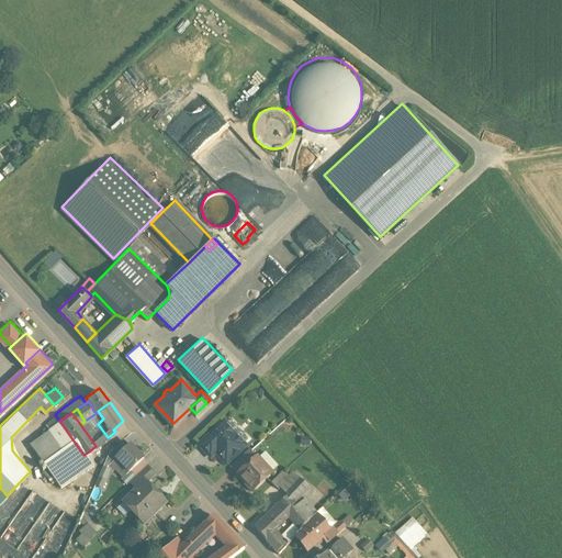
[(55,414),(46,422),(49,428),(30,443),(46,466),(55,479),(60,486),(93,464),(91,454),(89,452),(83,455),(59,421),(55,414)]
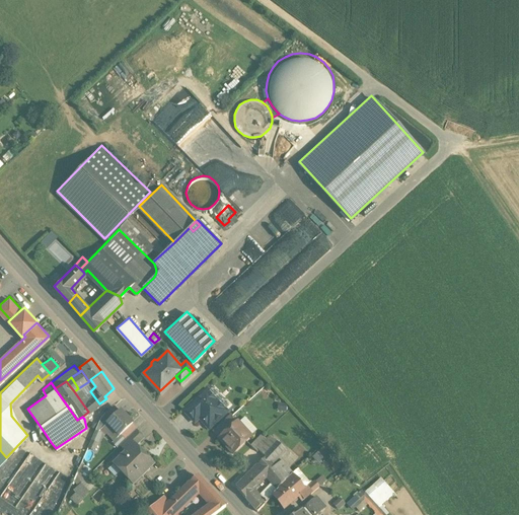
[(226,409),(206,387),(183,408),(195,419),(199,415),(209,425),(226,409)]
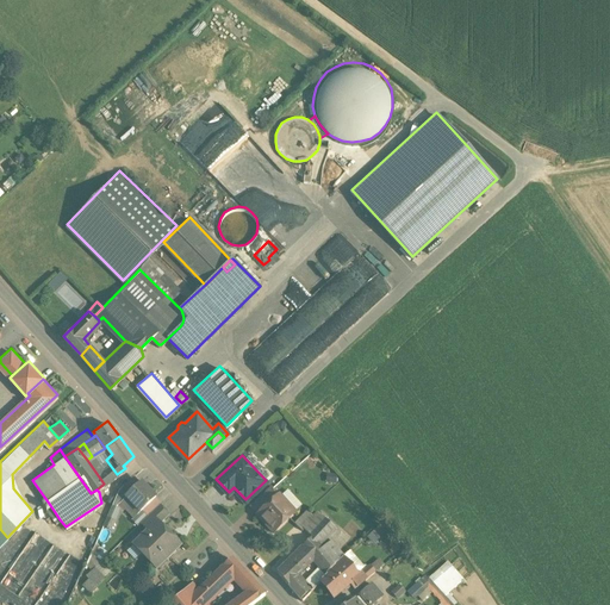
[(106,460),(100,465),(97,460),(92,456),(87,460),(104,484),(117,474),(106,460)]
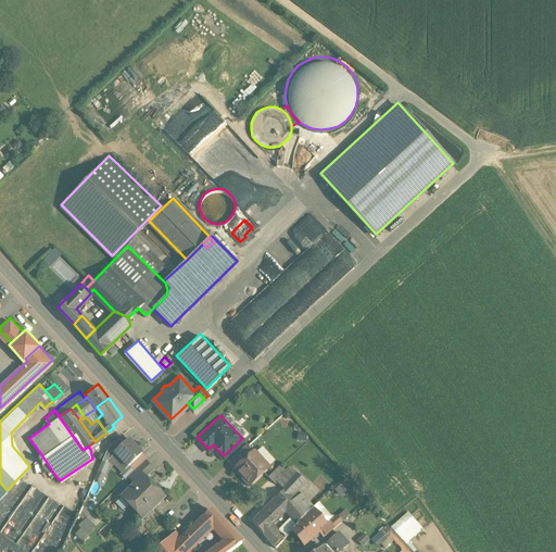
[(141,451),(128,437),(118,446),(114,450),(115,451),(127,465),(141,451)]
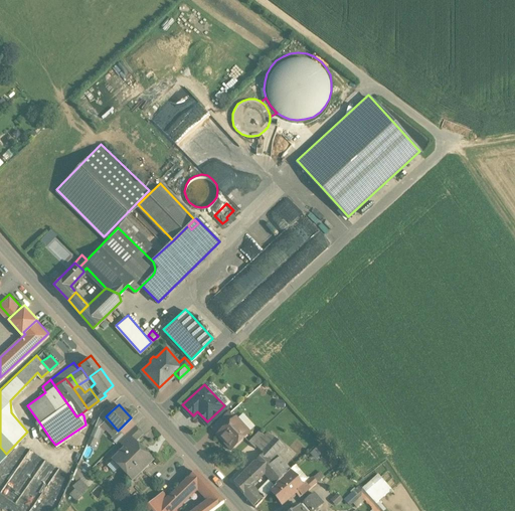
[(105,407),(101,411),(98,418),(102,422),(107,417),(106,416),(110,412),(105,407)]
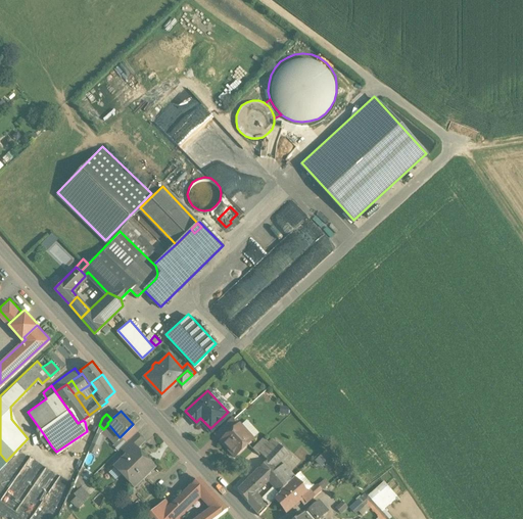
[(232,417),(216,432),(222,438),(238,423),(232,417)]
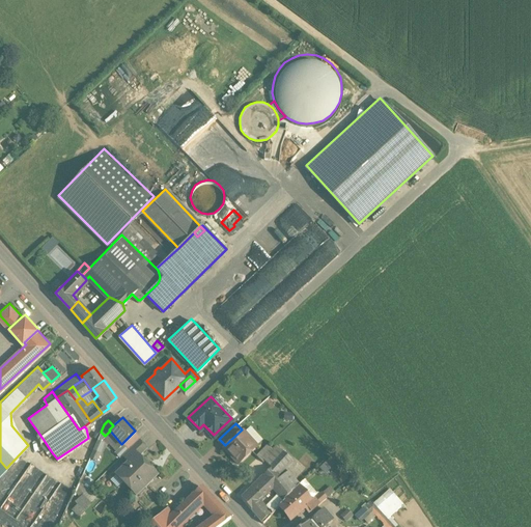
[(225,445),(224,446),(238,462),(257,444),(243,428),(242,430),(225,445)]
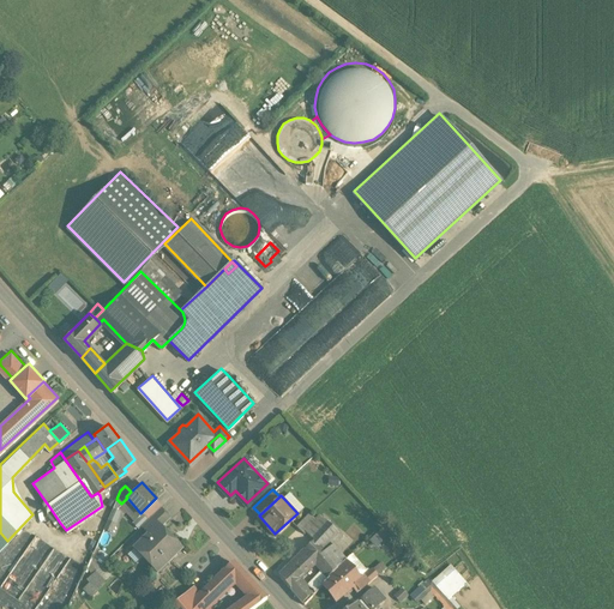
[(115,501),(107,518),(113,519),(118,506),(115,501)]
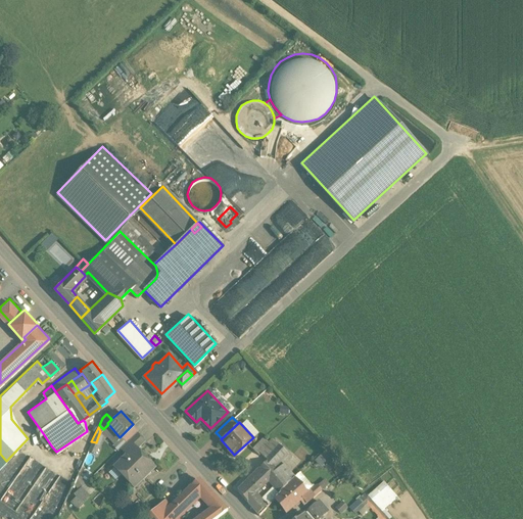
[(136,430),(120,445),(127,452),(134,444),(136,447),(144,439),(136,430)]
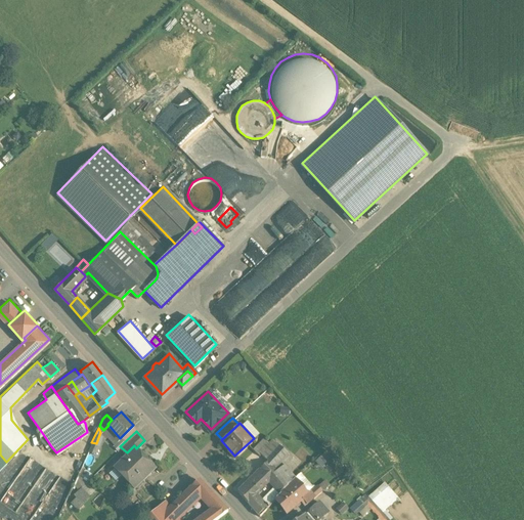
[(51,446),(43,434),(40,437),(48,448),(51,446)]
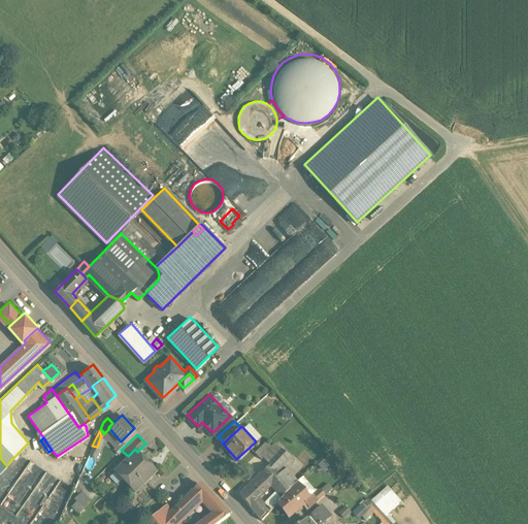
[(266,439),(255,451),(261,457),(262,456),(271,446),(266,439)]
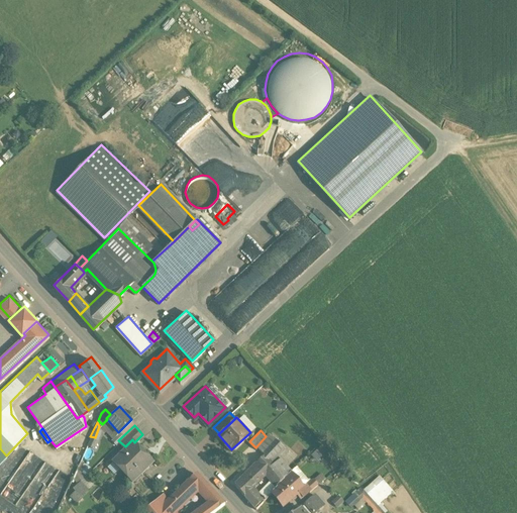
[(266,436),(256,446),(263,451),(274,437),(269,432),(266,436)]
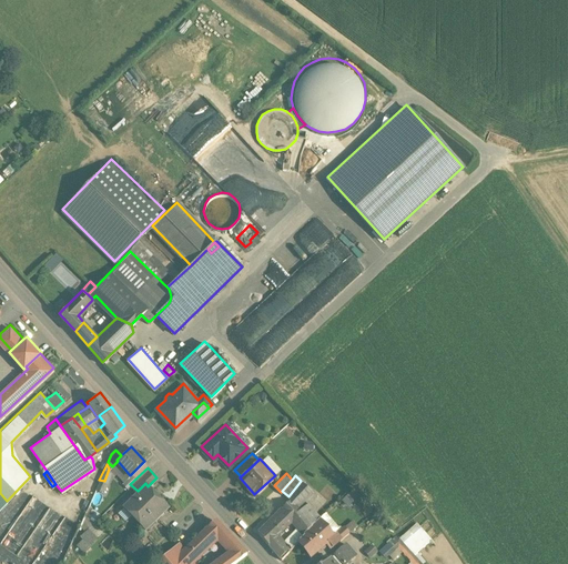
[(99,480),(95,487),(103,491),(107,482),(104,481),(99,480)]
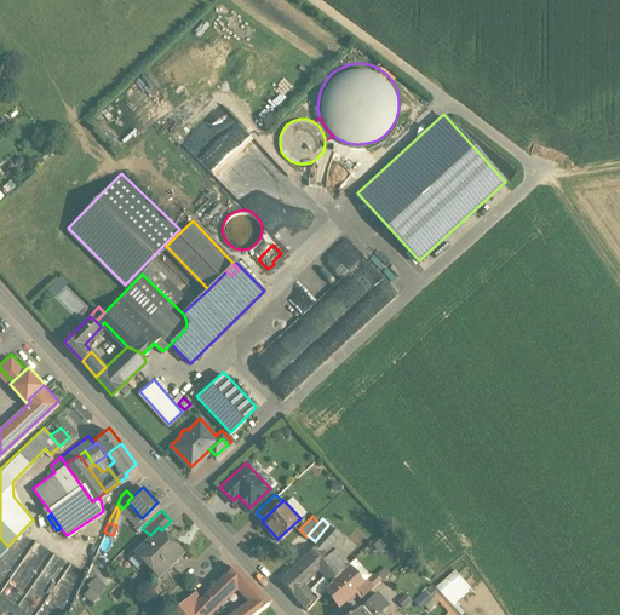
[(328,524),(315,541),(317,542),(328,556),(337,547),(340,534),(328,524)]
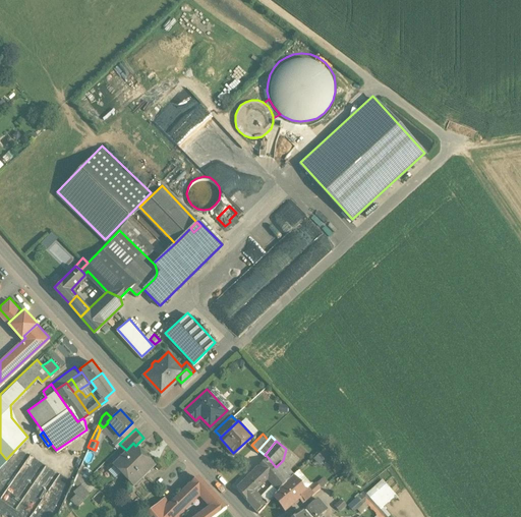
[(135,446),(133,443),(126,450),(113,463),(114,463),(117,460),(126,470),(125,472),(134,481),(132,482),(133,483),(154,464),(135,446)]
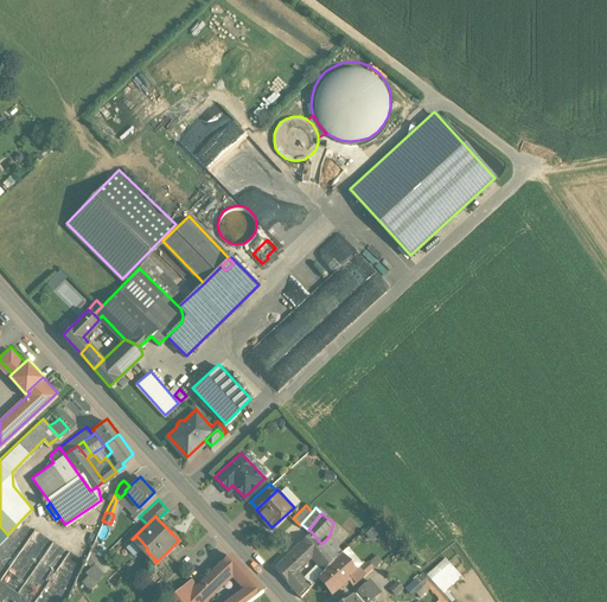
[(321,544),(311,531),(301,540),(312,554),(321,564),(324,568),(333,558),(321,544)]
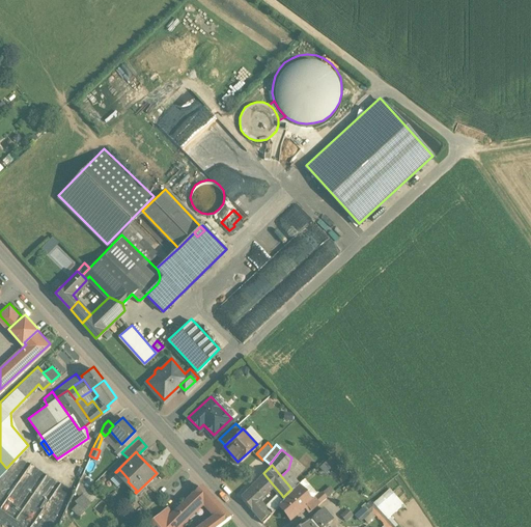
[(299,481),(288,469),(281,476),(291,489),(298,482),(299,481)]
